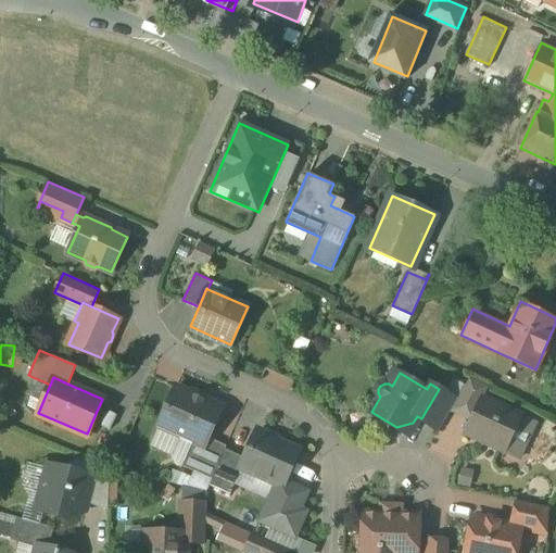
[(489,386),(470,377),(456,399),(450,411),(471,420),(482,397),(483,397),(489,386)]
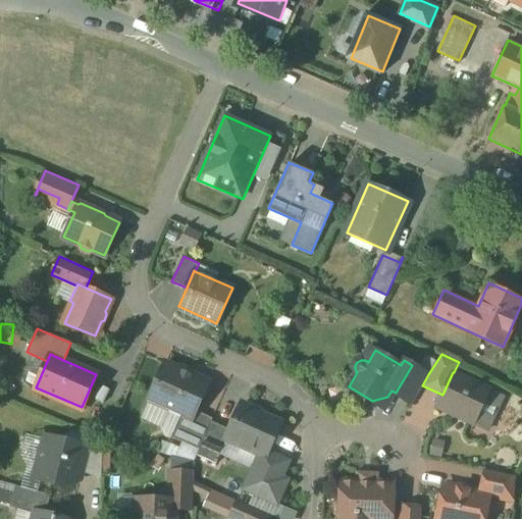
[(208,382),(165,363),(149,399),(181,414),(193,418),(196,410),(208,382)]
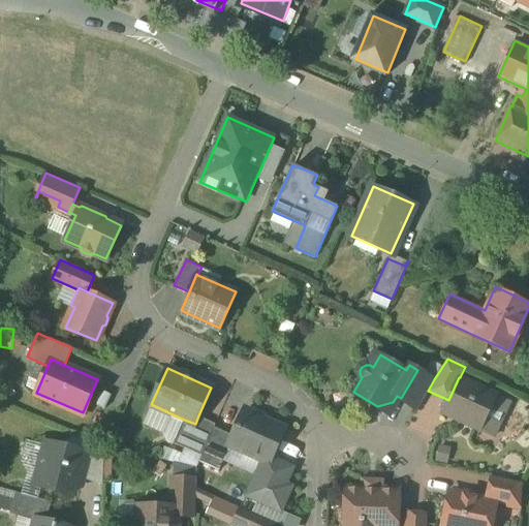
[(434,379),(417,370),(401,398),(416,408),(428,391),(434,379)]
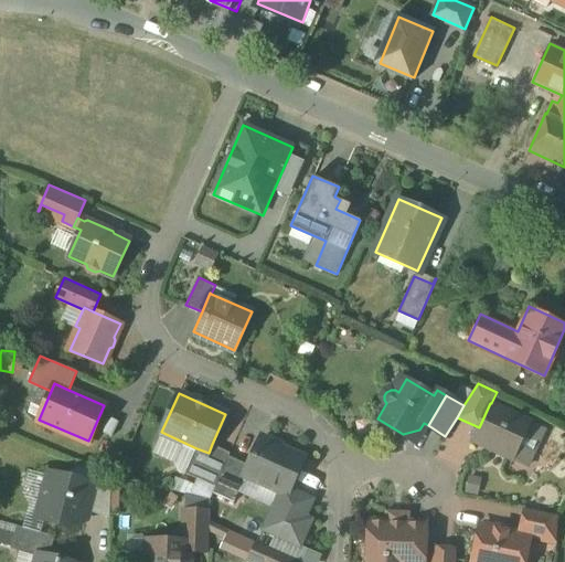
[(491,403),(490,403),(479,427),(475,436),(493,445),(492,447),(512,457),(529,421),(491,403)]
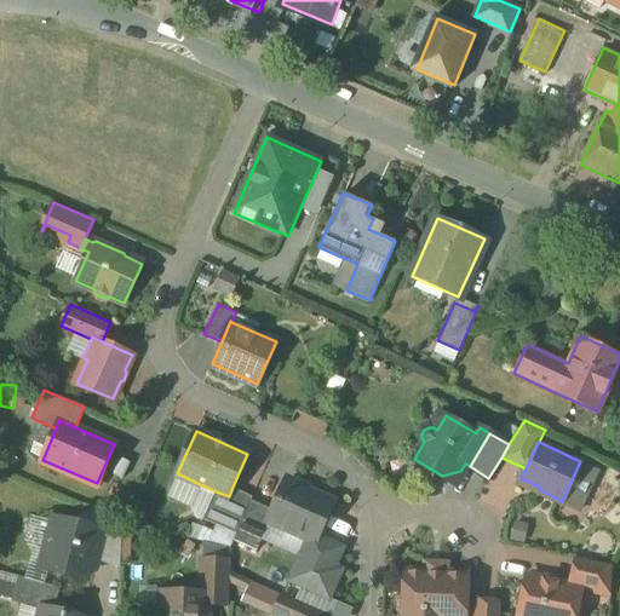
[(580,461),(562,501),(579,508),(597,470),(580,461)]
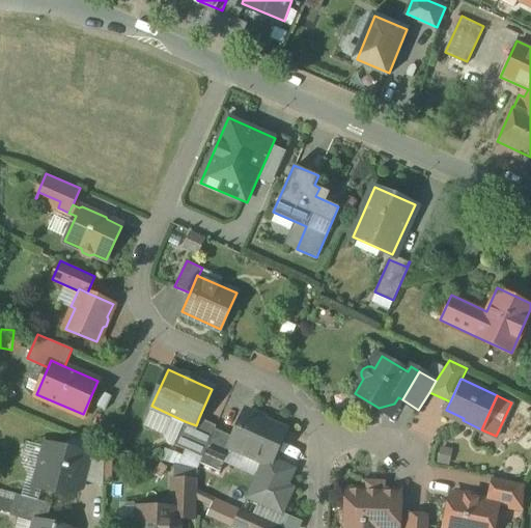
[(285,428),(246,411),(234,436),(230,446),(231,446),(270,464),(272,459),(285,428)]
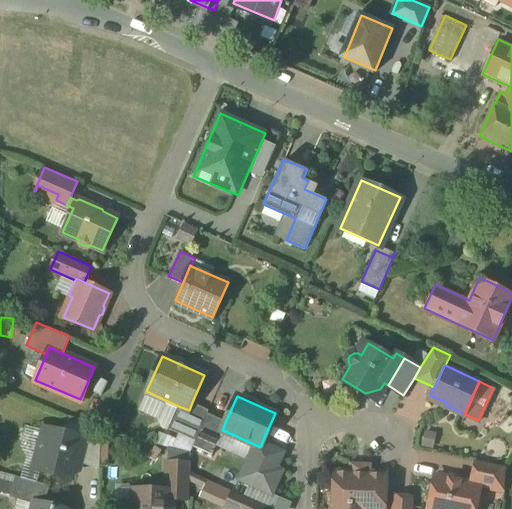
[(189,410),(178,406),(168,427),(195,440),(208,412),(209,409),(192,402),(189,410)]
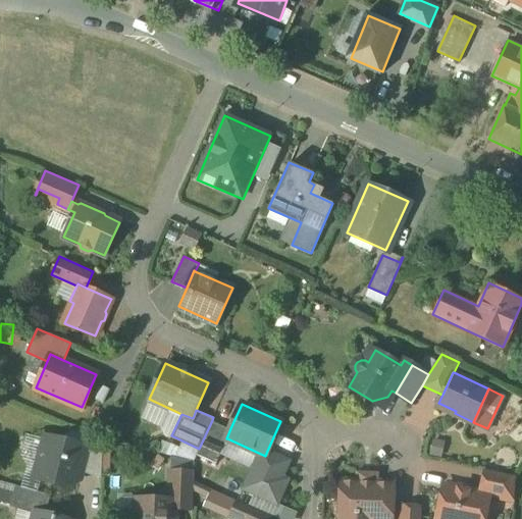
[(230,428),(212,420),(199,449),(197,454),(216,463),(221,452),(227,438),(226,438),(230,428)]
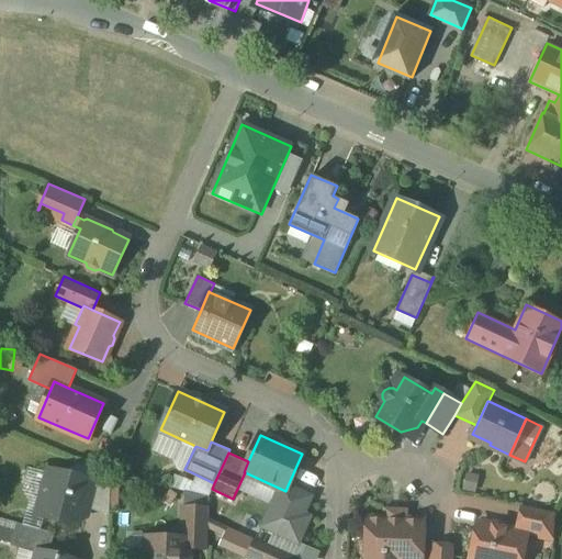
[(111,474),(91,466),(87,480),(89,481),(83,498),(88,499),(87,507),(88,507),(110,513),(111,474)]
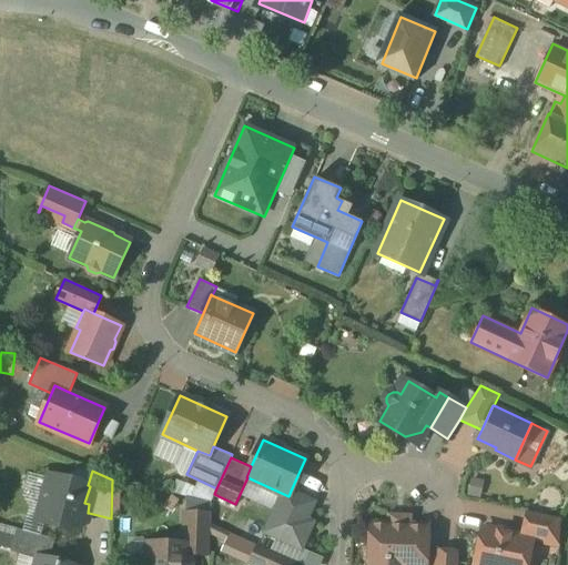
[(88,485),(50,475),(38,518),(73,528),(87,521),(89,513),(88,513),(89,504),(84,503),(90,486),(88,485)]
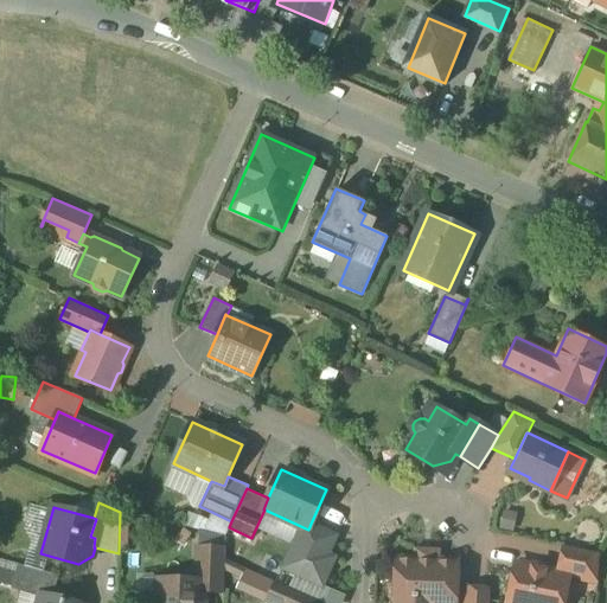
[(308,530),(264,510),(257,525),(294,541),(283,566),(323,584),(334,556),(328,552),(336,534),(311,524),(308,530)]
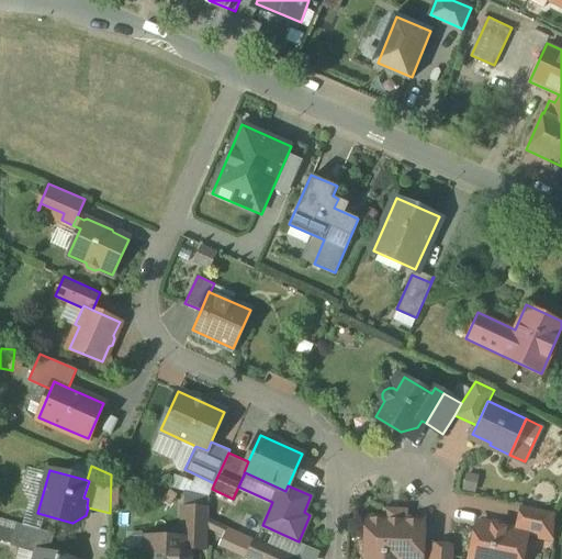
[(554,512),(521,504),(516,529),(526,532),(526,534),(553,539),(554,512)]
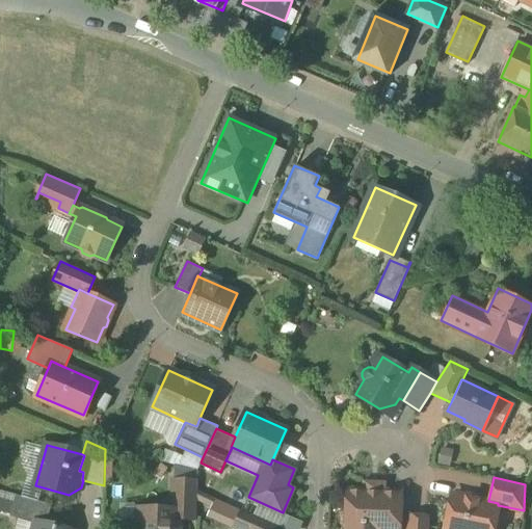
[(197,480),(173,479),(171,509),(178,509),(178,518),(196,519),(197,480)]
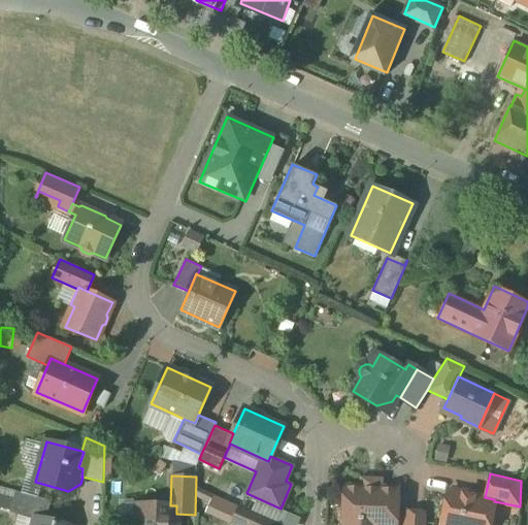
[(395,524),(397,488),(344,486),(342,524),(395,524)]
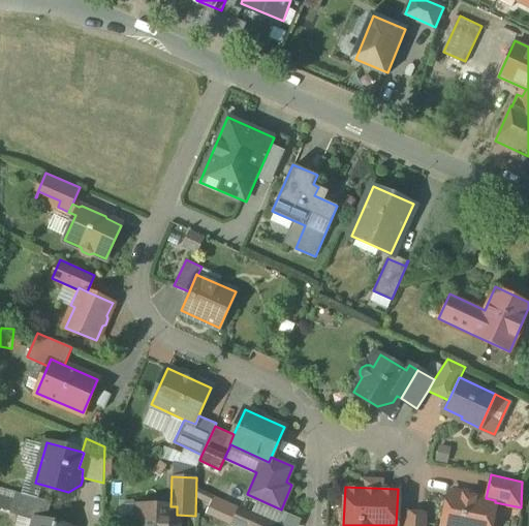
[(52,500),(16,491),(10,513),(36,519),(36,518),(47,521),(52,500)]
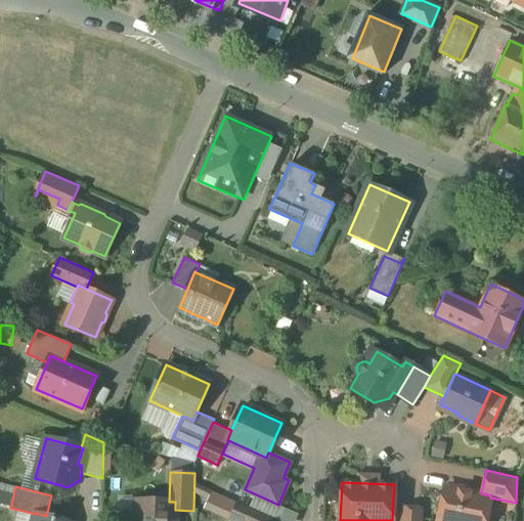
[(481,493),(445,486),(444,494),(439,497),(442,503),(441,508),(436,511),(439,516),(438,520),(485,520),(490,497),(490,495),(481,493)]
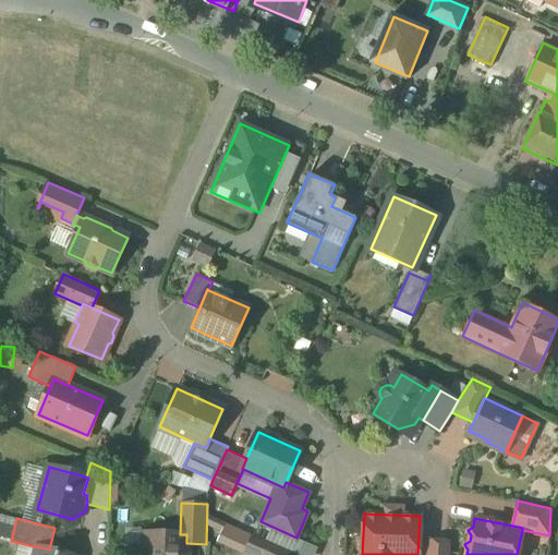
[(180,534),(145,533),(144,554),(185,554),(186,543),(186,534),(180,534)]
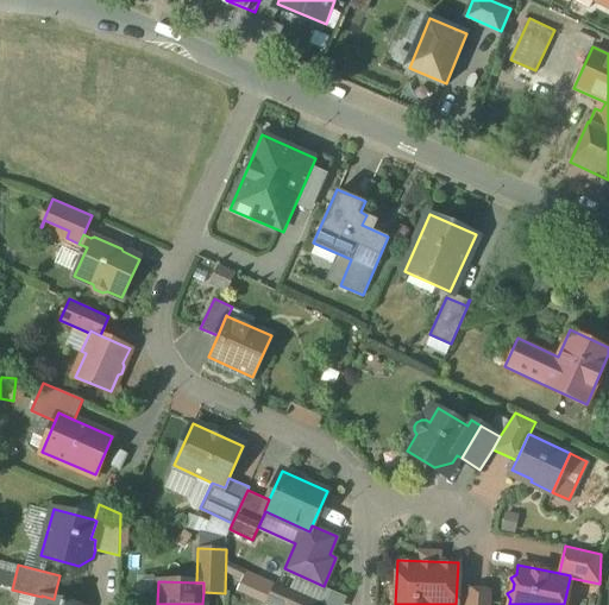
[(313,604),(316,600),(276,583),(268,603),(271,604),(313,604)]
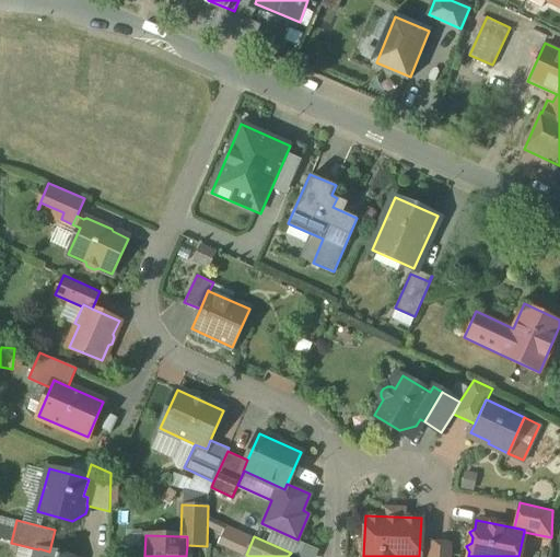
[(298,540),(291,553),(300,556),(305,543),(298,540)]
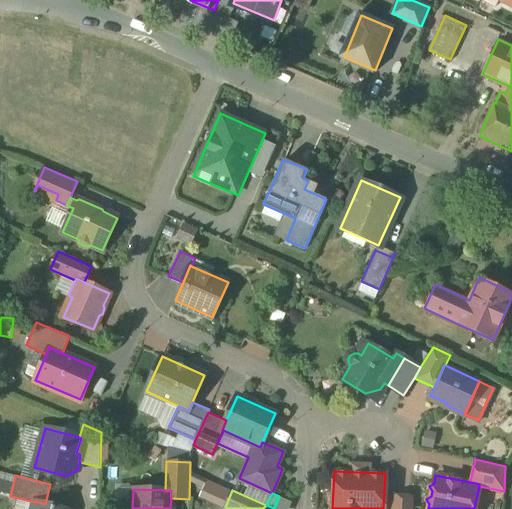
[(284,508),(288,500),(279,496),(274,508),(275,508),(284,508)]
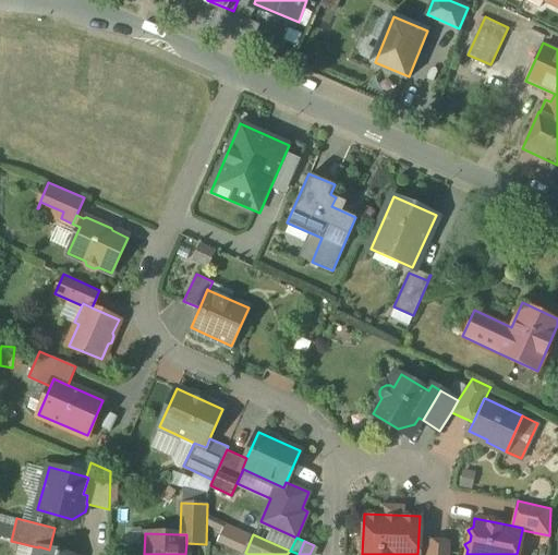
[(449,554),(450,542),(426,541),(425,554),(449,554)]
